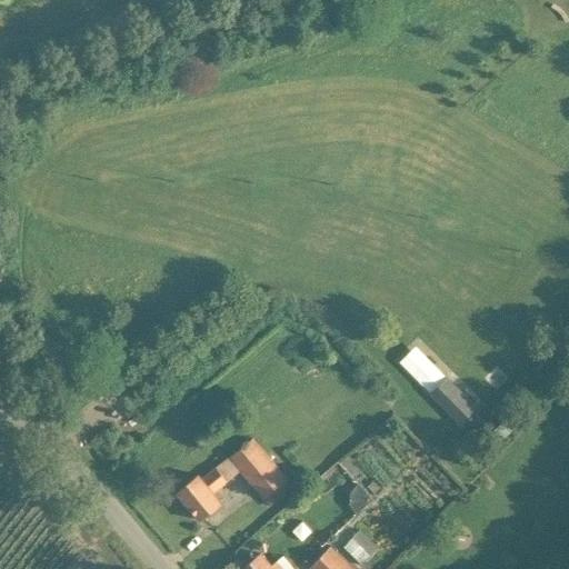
[(430,393),(459,423),(477,406),(448,376),(430,393)]
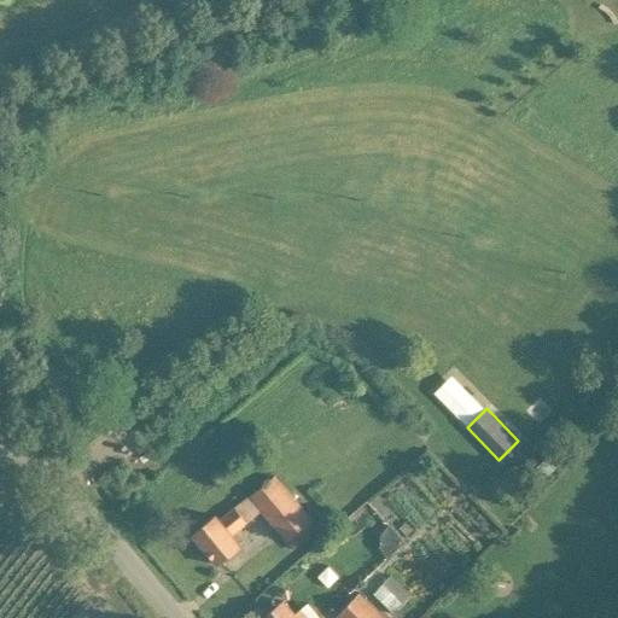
[(240,461),(249,473),(262,462),(254,452),(240,461)]
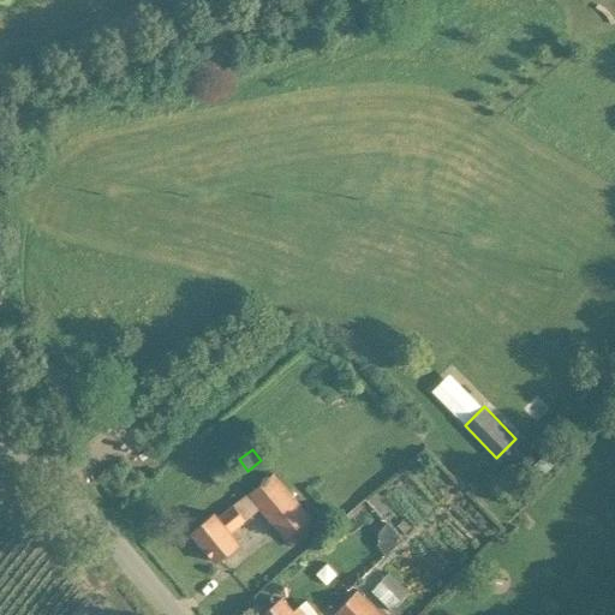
[(529,453),(521,459),(529,466),(536,460),(529,453)]
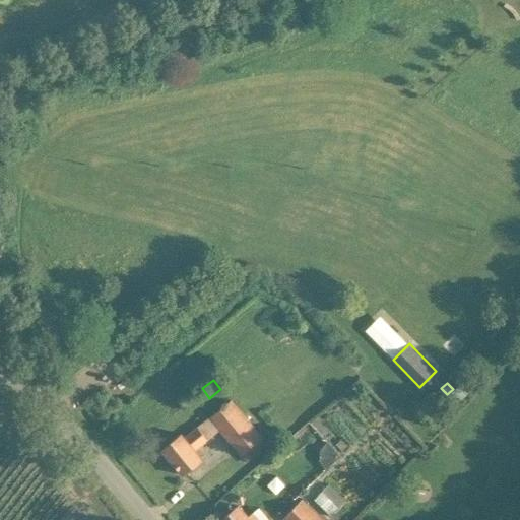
[(262,438),(231,400),(210,417),(220,430),(242,455),(262,438)]
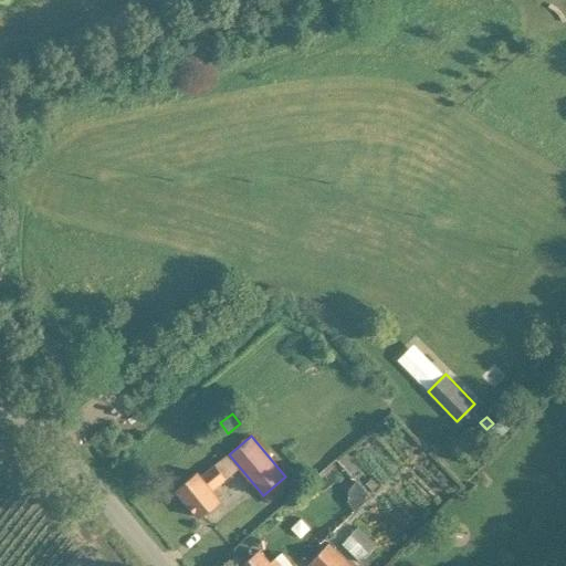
[(212,490),(227,479),(216,465),(201,477),(197,472),(194,474),(176,489),(200,517),(217,503),(221,501),(212,490)]
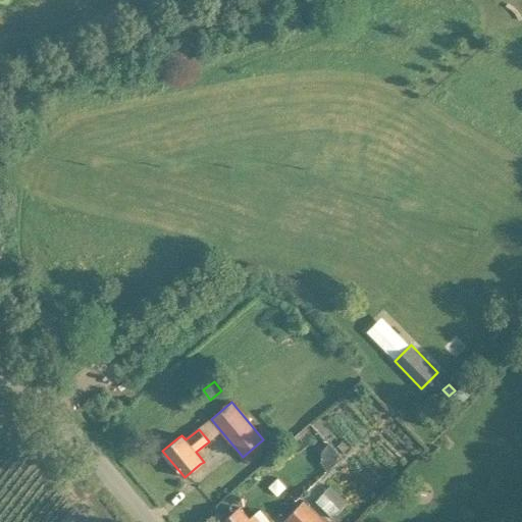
[(321,462),(327,472),(343,458),(328,442),(321,453),(321,462)]
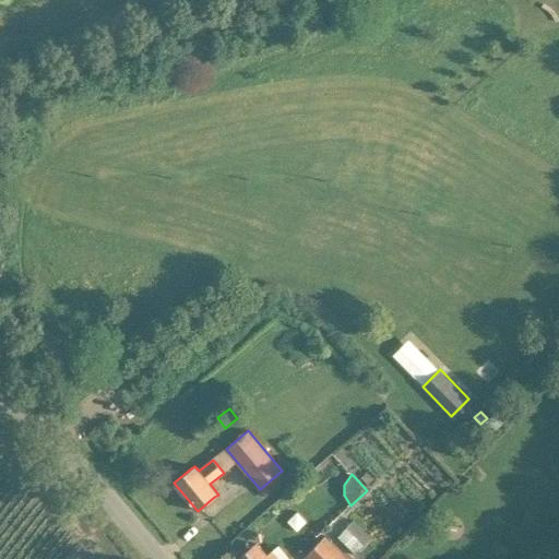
[(355,554),(370,537),(351,518),(335,534),(355,554)]
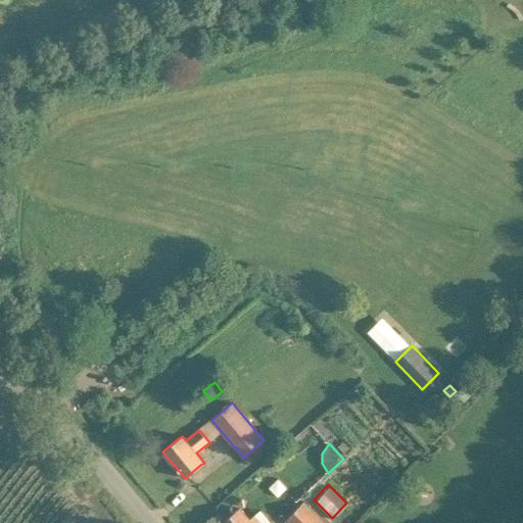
[(286,520),(288,522),(323,522),(303,503),(286,520)]
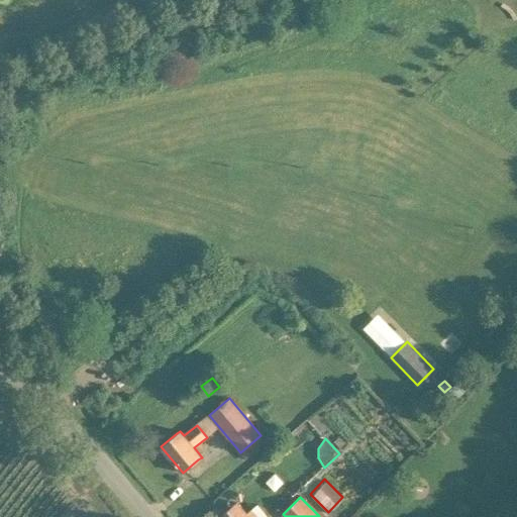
[(219,516),(269,516),(259,504),(246,514),(236,503),(219,516)]
